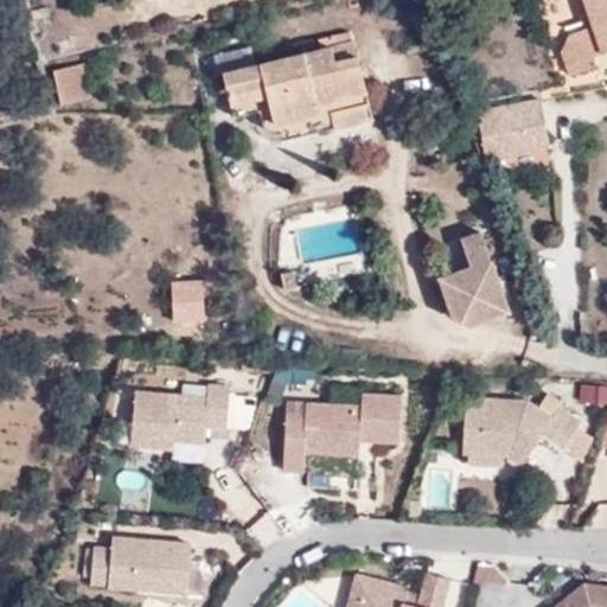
[(606,0),(585,0),(594,26),(570,33),(561,50),(569,74),(598,65),(594,55),(606,50),(606,0)]
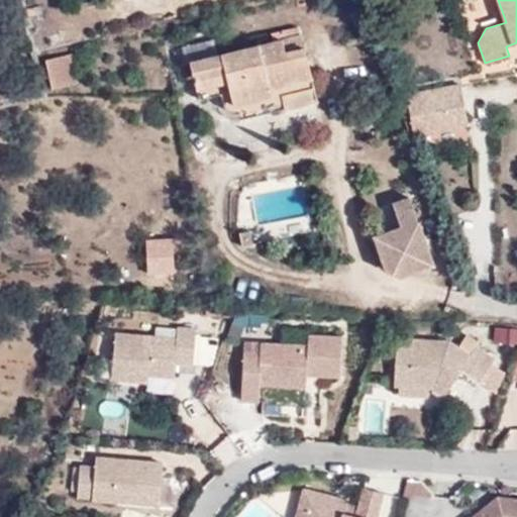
[(271,86),(312,77),(302,34),(219,56),(214,39),(177,48),(181,65),(191,63),(199,99),(220,95),(225,107),(232,111),(240,112),(237,102),(272,94),(271,86)]
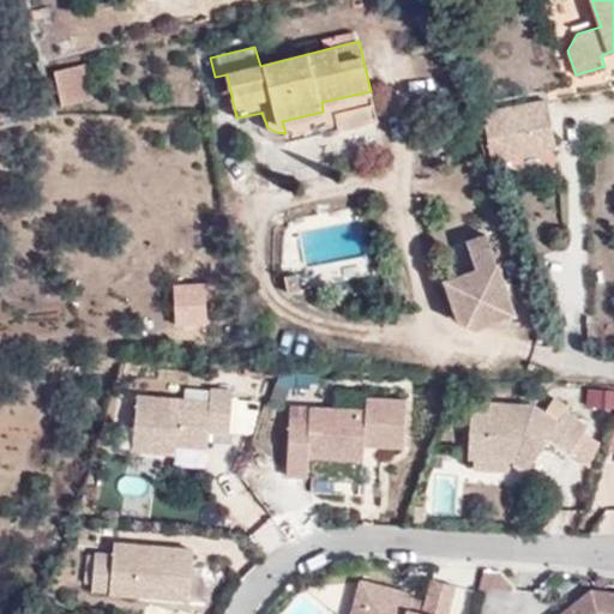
[(92,98),(85,64),(54,72),(62,106),(92,98)]
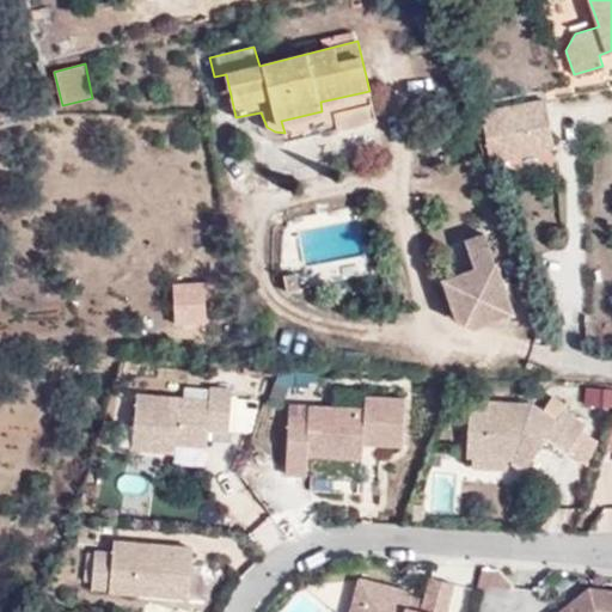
[(377,118),(369,91),(320,102),(322,111),(281,121),(285,133),(286,140),(377,118)]
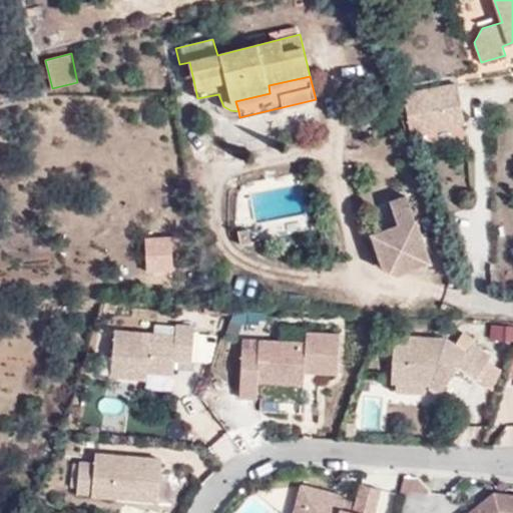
[(463,124),(458,84),(406,94),(413,133),(463,124)]
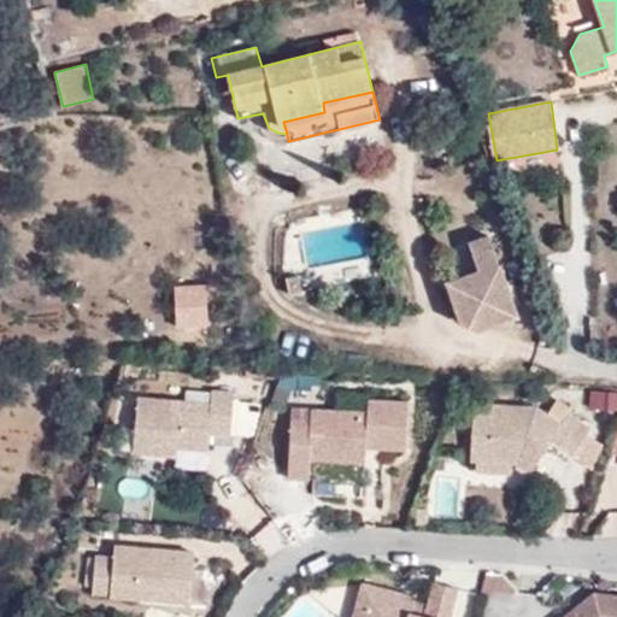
[(516,315),(489,235),(468,244),(479,270),(448,282),(462,321),(479,329),(516,315)]
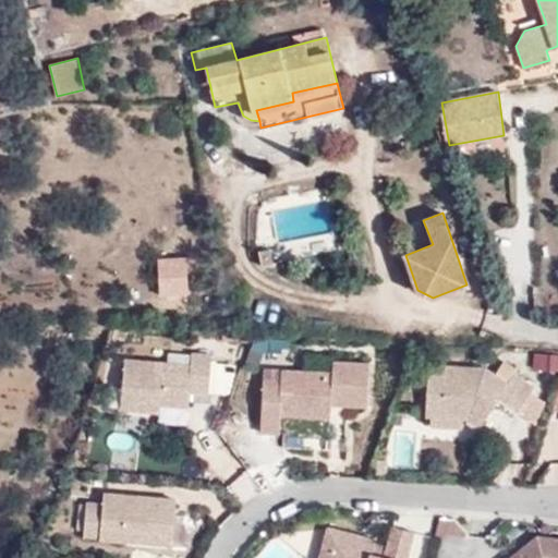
[(156,256),(159,296),(189,293),(185,254),(156,256)]
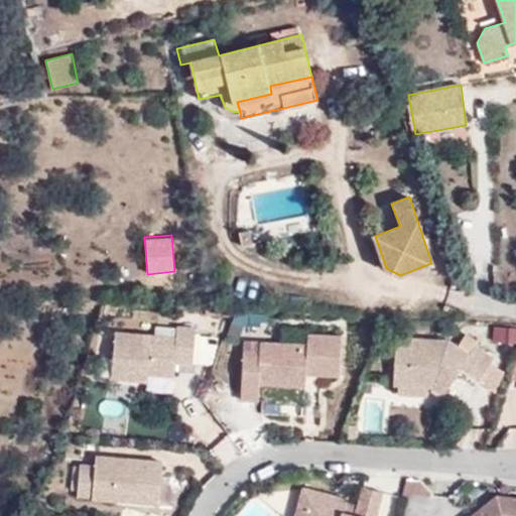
[(515,342),(515,327),(494,324),(491,338),(515,342)]
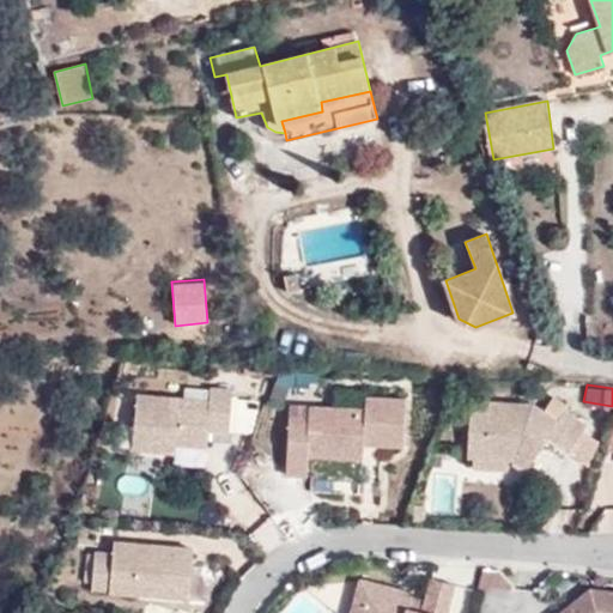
[(129,445),(173,450),(174,442),(204,445),(205,429),(226,430),(231,389),(208,387),(207,400),(135,392),(129,445)]
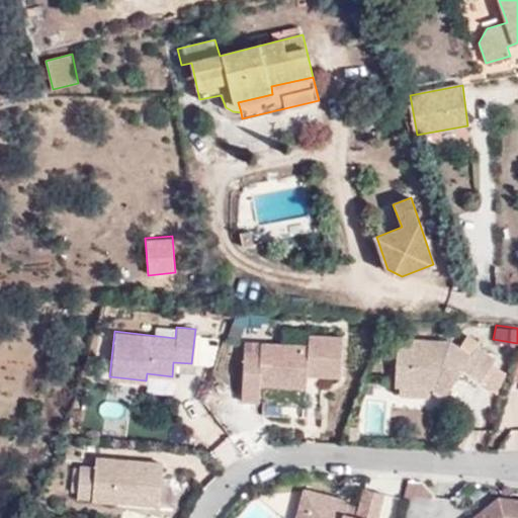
[(314,375),(338,376),(339,337),(306,336),(306,346),(242,343),(239,402),(256,403),(257,385),(304,387),(304,375),(305,361),(315,361),(314,375)]
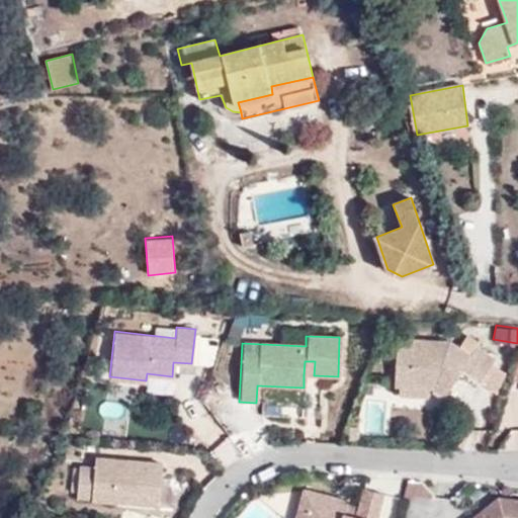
[(395,338),(393,384),(398,385),(427,387),(432,387),(443,395),(454,377),(450,374),(454,369),(458,372),(459,370),(471,377),(484,352),(473,346),(467,355),(447,342),(395,338)]
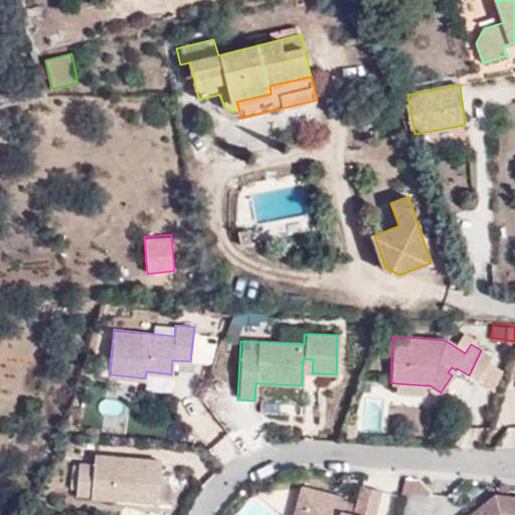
[(481,350),(469,375),(475,380),(491,357),(481,350)]
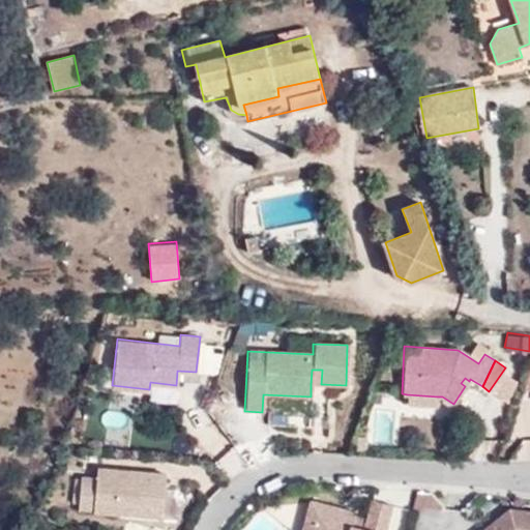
[(311,384),(321,384),(322,370),(312,370),(311,384)]
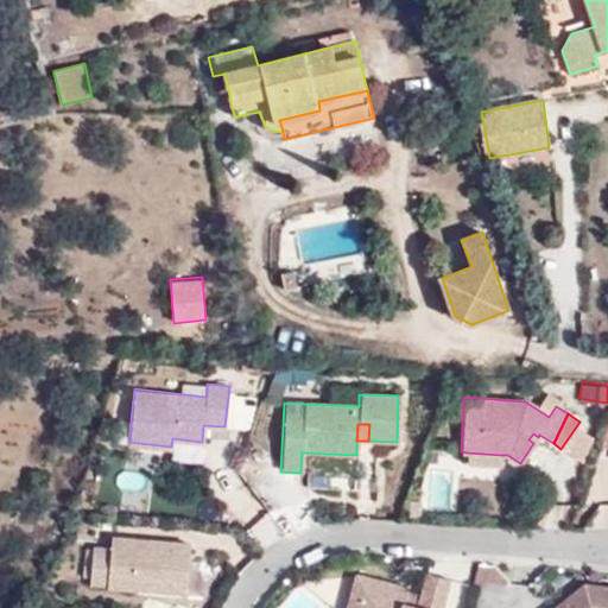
[(467,453),(466,461),(501,464),(501,455),(467,453)]
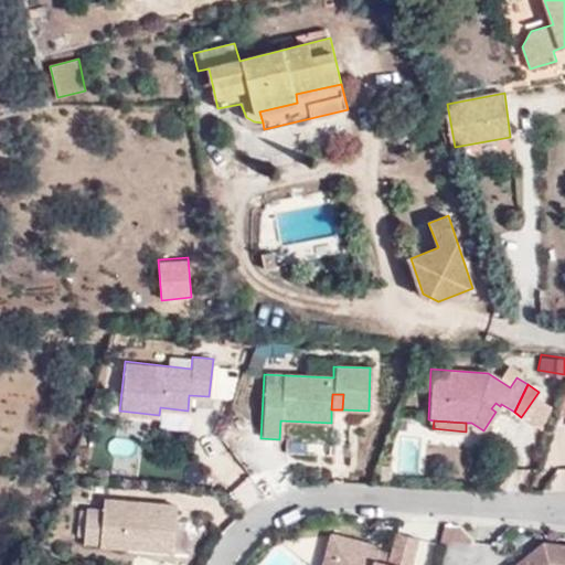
[(97,543),(169,550),(174,504),(102,497),(100,508),(84,507),(81,540),(97,542),(97,543)]
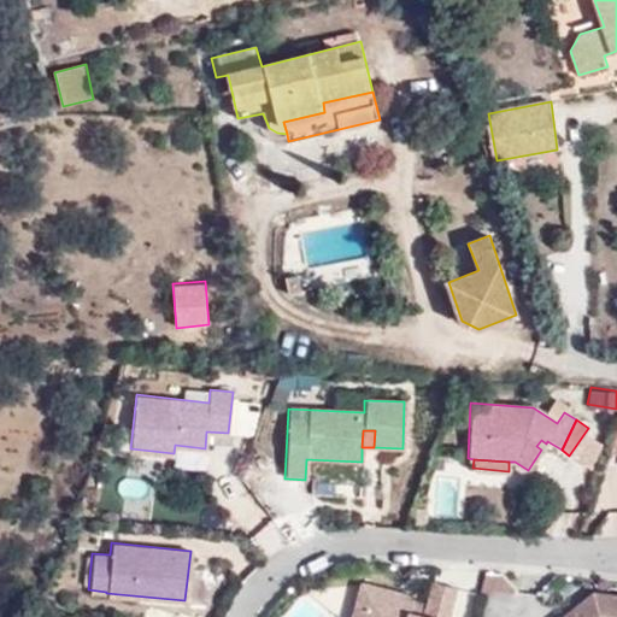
[(447,616),(456,587),(432,581),(425,603),(422,616),(409,612),(411,603),(391,597),(393,589),(360,581),(353,609),(364,611),(363,616),(447,616)]
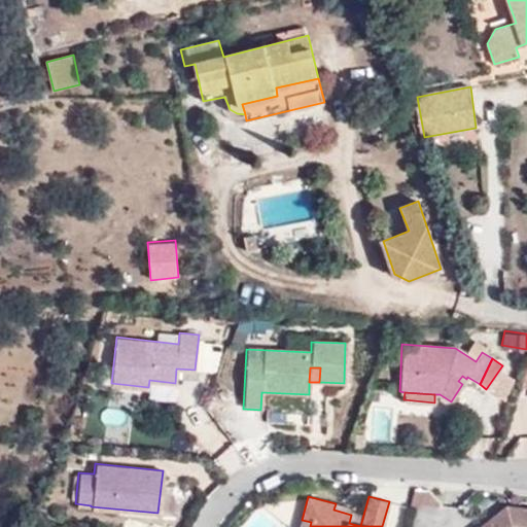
[(336,503),(334,510),(351,515),(352,512),(353,508),(336,503)]
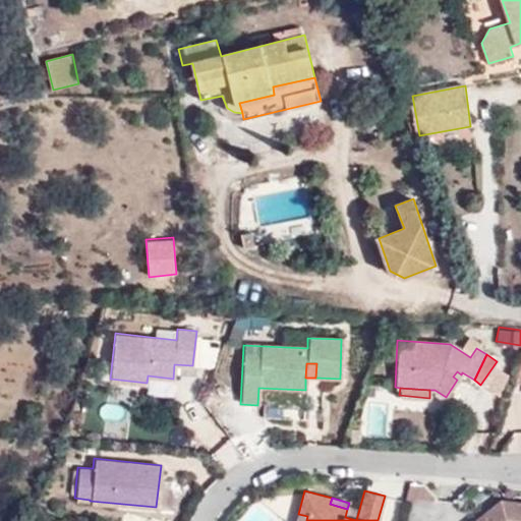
[(520,501),(502,499),(494,505),(513,508),(520,501)]
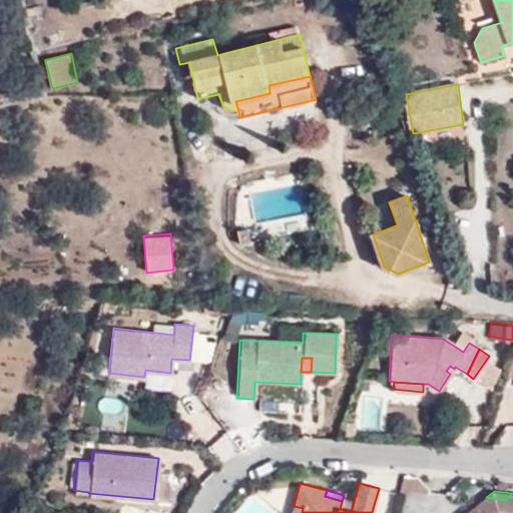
[(486,497),(464,512),(512,512),(512,493),(505,500),(486,497)]
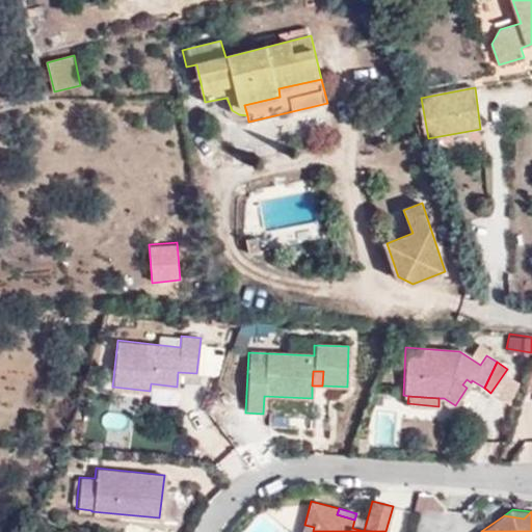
[(354,520),(352,528),(364,531),(367,520),(355,516),(354,520)]
